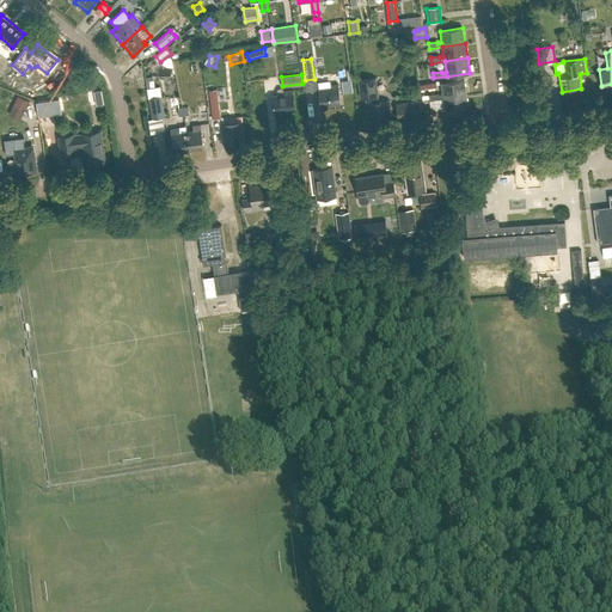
[(377,102),(375,96),(378,96),(375,79),(359,81),(361,98),(366,98),(367,106),(371,106),(373,122),(385,121),(385,118),(391,117),(389,101),(377,102)]
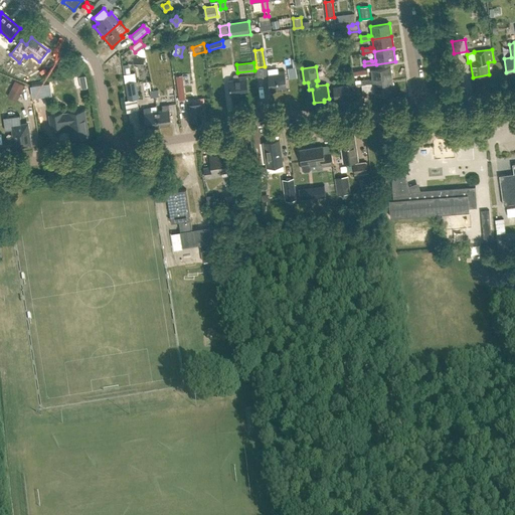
[(373,82),(392,80),(390,67),(371,70),(373,79),(369,80),(369,78),(361,80),(362,84),(373,82)]
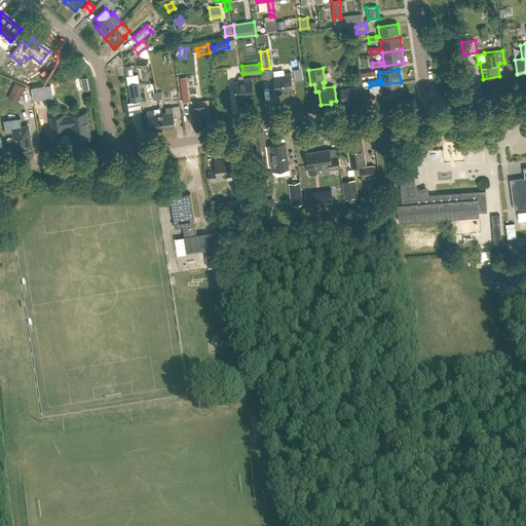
[(275,91),(293,89),(291,72),(285,73),(285,75),(273,77),(275,91)]
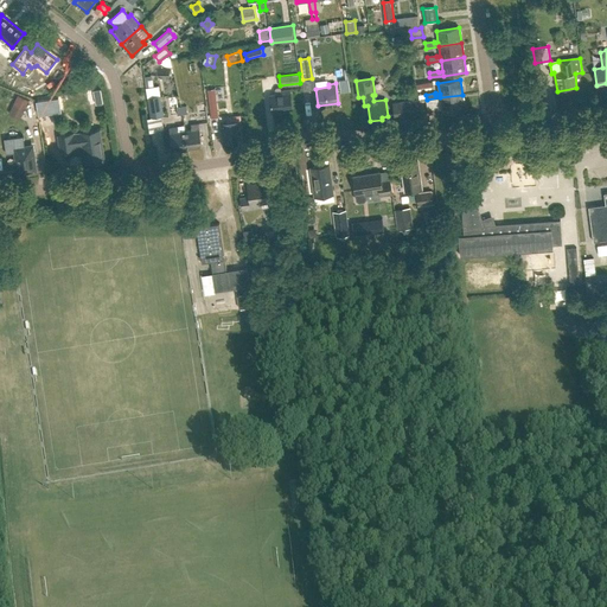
[(151,117),(164,116),(159,87),(147,88),(151,117)]
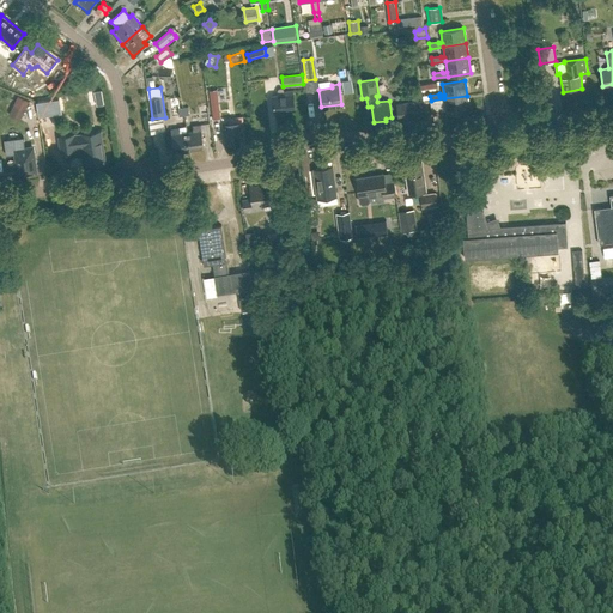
[(274,113),(295,110),(292,91),(285,92),(285,95),(273,96),(274,113)]
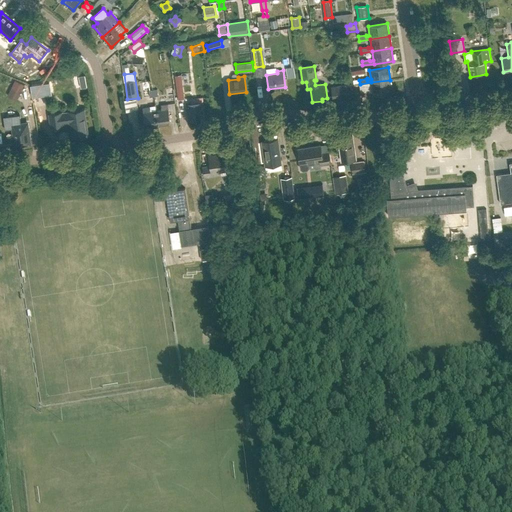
[(177,99),(183,99),(181,77),(175,78),(177,99)]
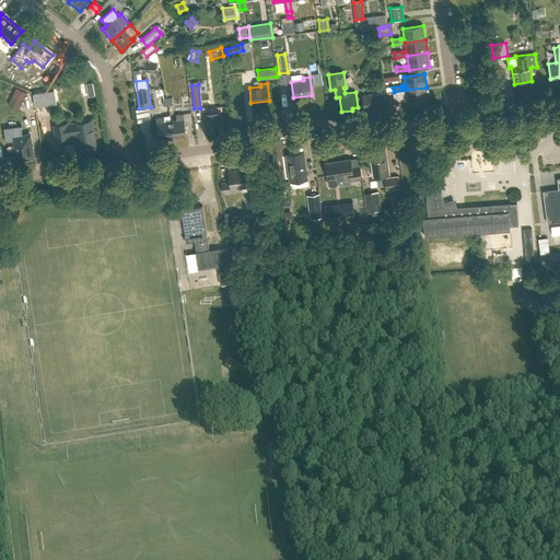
[(12,95),(23,101),(27,93),(16,88),(12,95)]
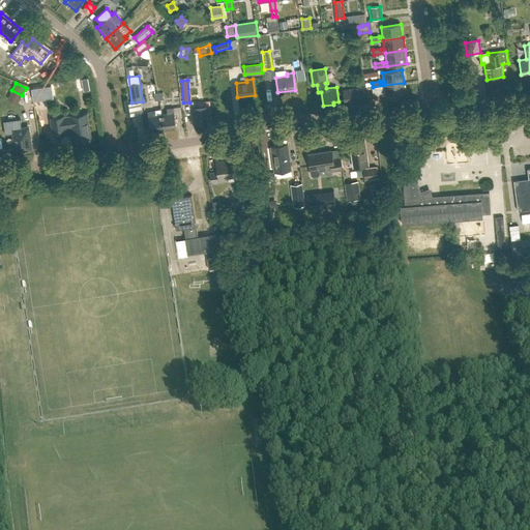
[(404,83),(384,85),(385,95),(382,95),(382,94),(374,95),(375,100),(386,98),(406,95),(404,83)]
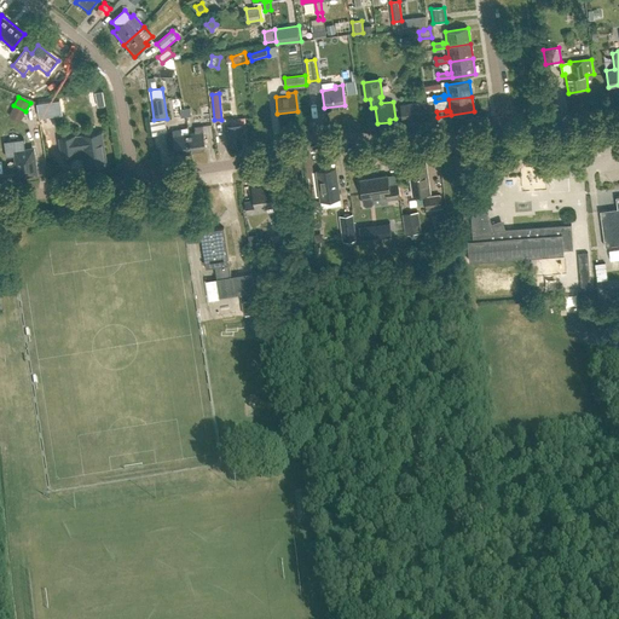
[(403,120),(427,116),(424,102),(401,105),(403,120)]
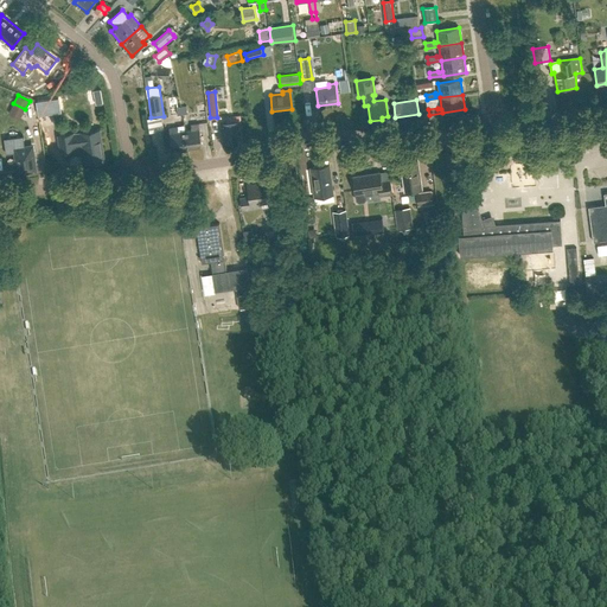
[(224,144),(243,140),(241,120),(237,120),(238,122),(221,125),(224,144)]
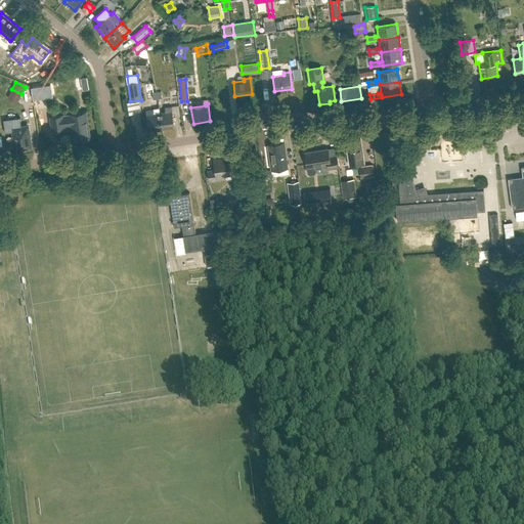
[(160,113),(162,128),(175,127),(172,106),(165,107),(166,113),(160,113)]
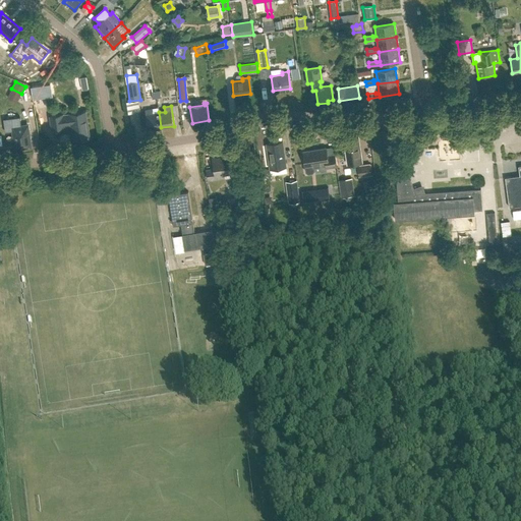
[(161,127),(159,112),(154,113),(153,109),(146,110),(149,129),(161,127)]
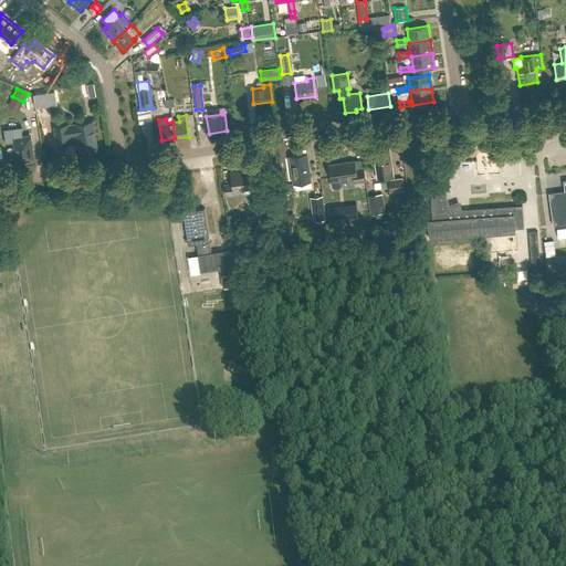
[(97,150),(93,121),(75,124),(69,125),(69,124),(54,126),(56,139),(71,137),(70,135),(77,134),(80,153),(97,150)]
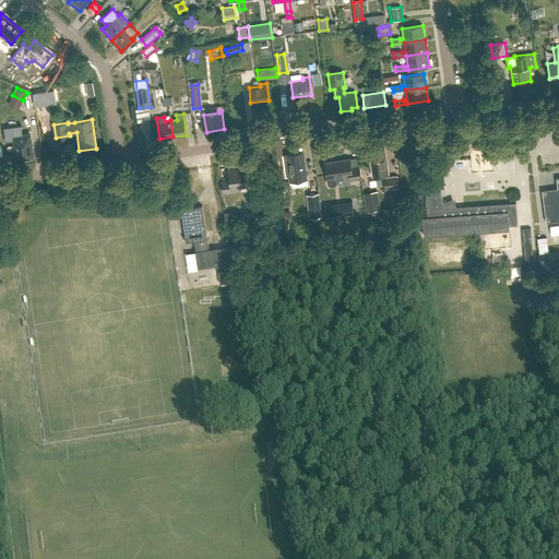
[(33,157),(30,134),(13,137),(16,159),(33,157)]
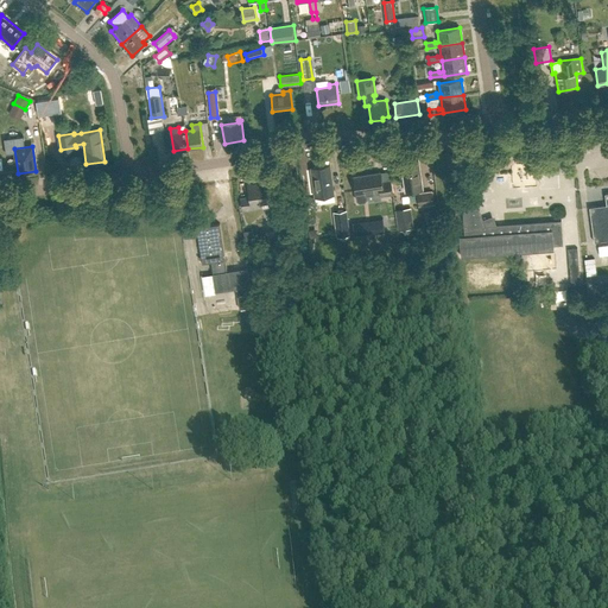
[(406,191),(423,189),(418,160),(401,163),(406,191)]
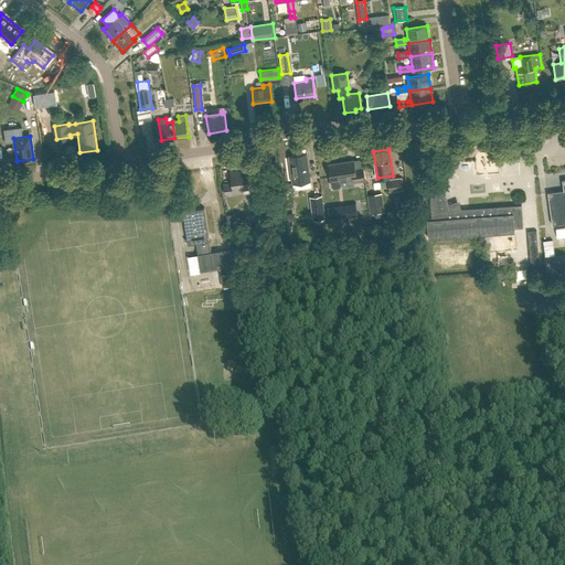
[(292,183),(310,181),(307,153),(289,156),(292,183)]
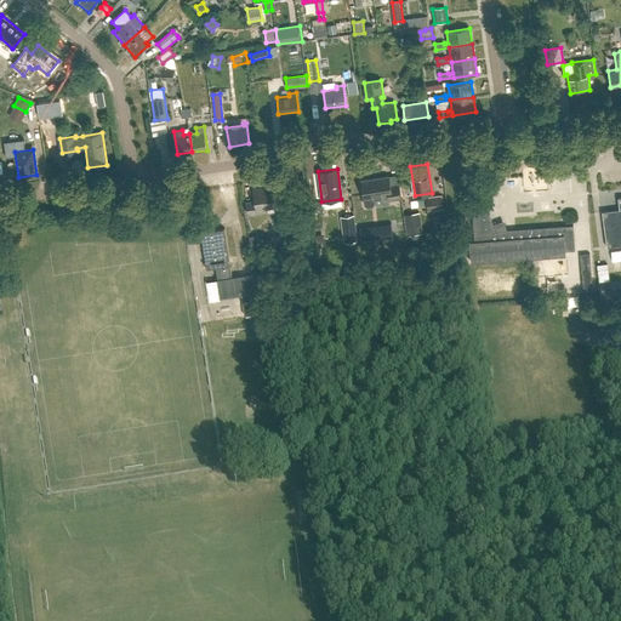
[(391,186),(388,176),(362,181),(365,204),(368,206),(372,205),(375,203),(374,197),(388,195),(389,200),(400,199),(398,184),(391,186)]
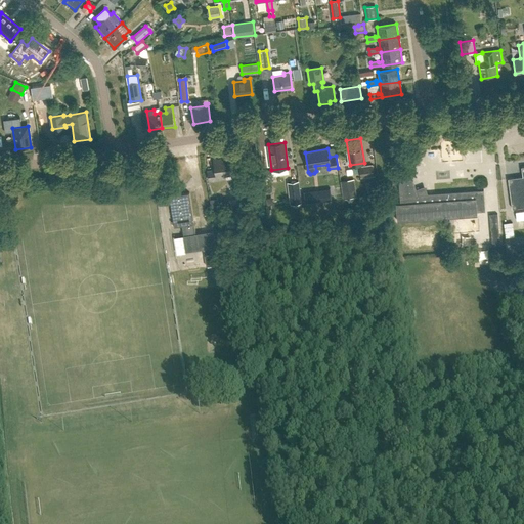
[(237,173),(235,158),(222,160),(221,158),(214,159),(215,170),(208,171),(210,182),(225,180),(225,175),(237,173)]
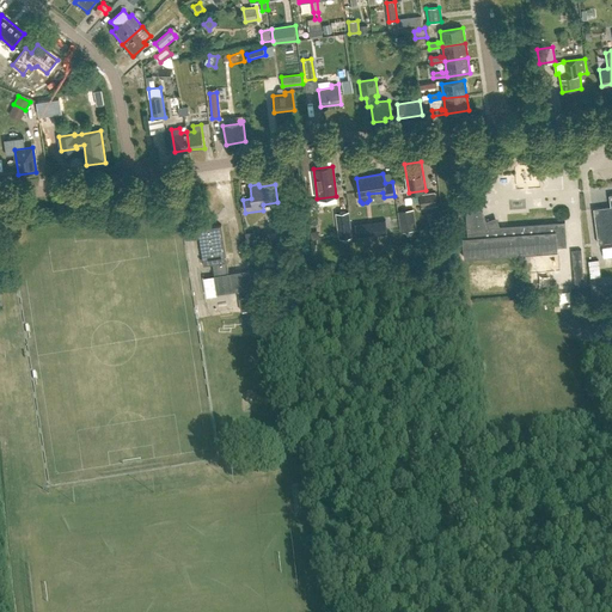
[(422,207),(438,204),(435,191),(420,194),(422,207)]
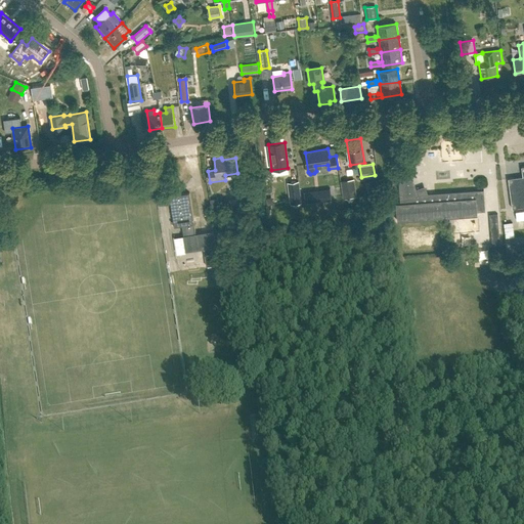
[(523,165),(521,166),(522,175),(508,177),(512,208),(523,206),(523,165)]
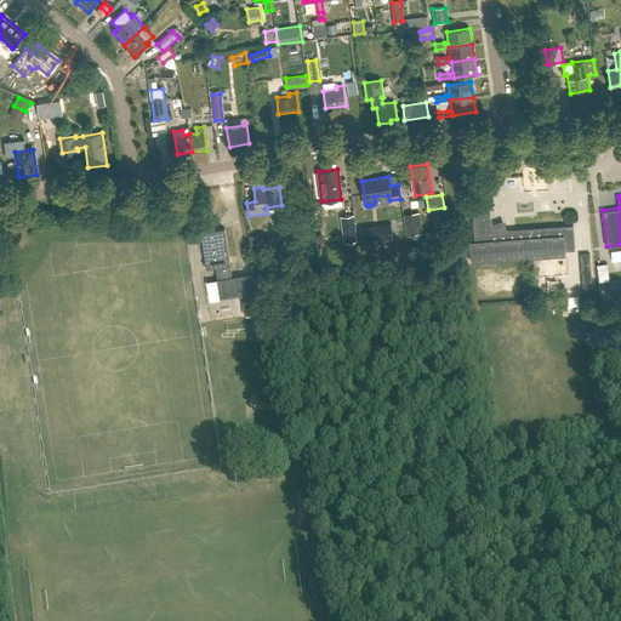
[(565,250),(575,249),(573,224),(516,229),(506,231),(505,224),(502,220),(493,223),(488,209),(472,215),(473,239),(468,239),(469,261),(535,256),(565,254),(565,250)]
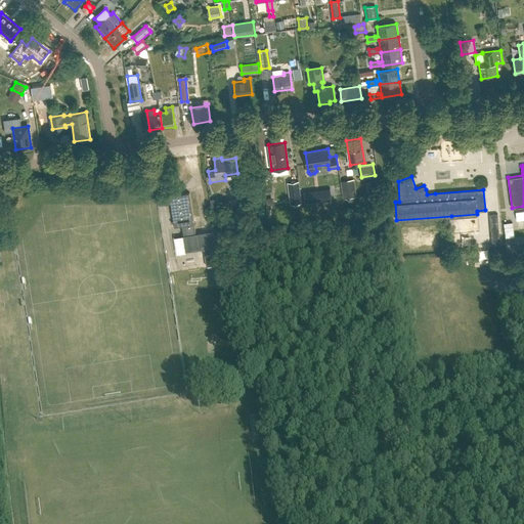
[(357,197),(355,179),(342,181),(344,199),(357,197)]
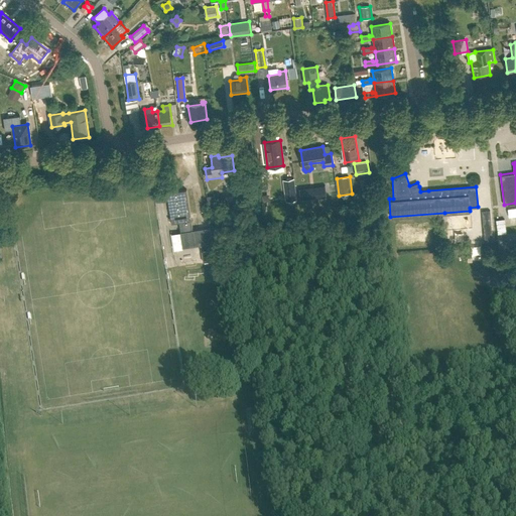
[(294,178),(284,179),(287,200),(297,199),(294,178)]
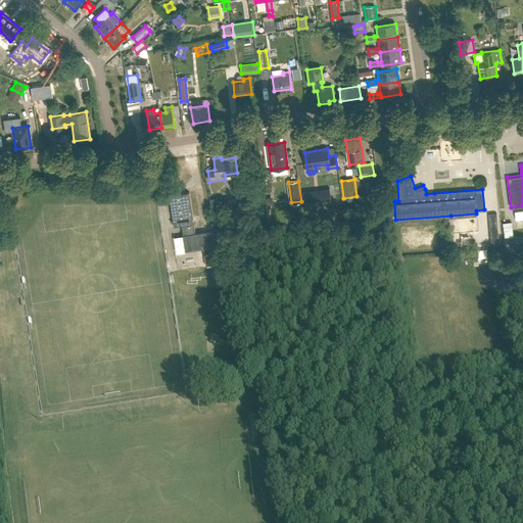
[(329,189),(321,190),(322,200),(330,199),(329,189)]
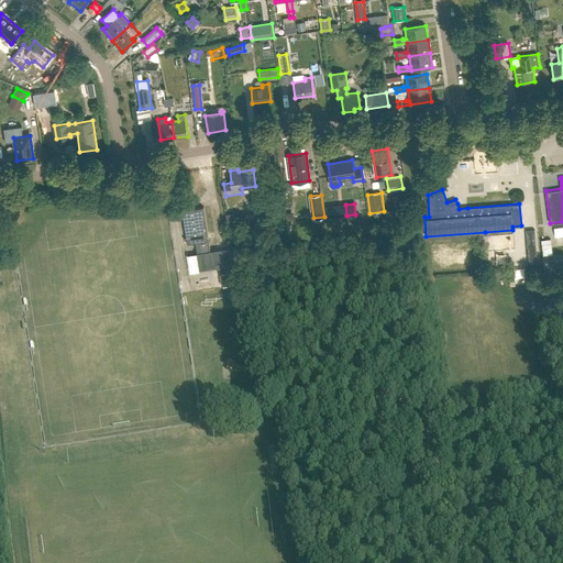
[(337,206),(327,207),(328,218),(338,217),(337,206)]
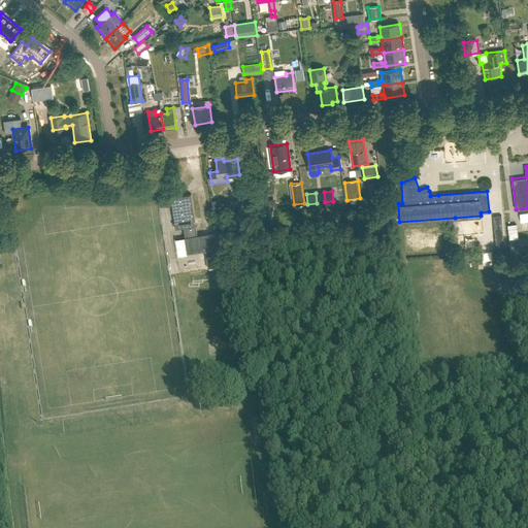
[(191,194),(171,197),(175,229),(186,227),(188,237),(185,237),(187,254),(205,251),(208,268),(222,266),(217,233),(216,233),(197,236),(196,226),(191,194)]
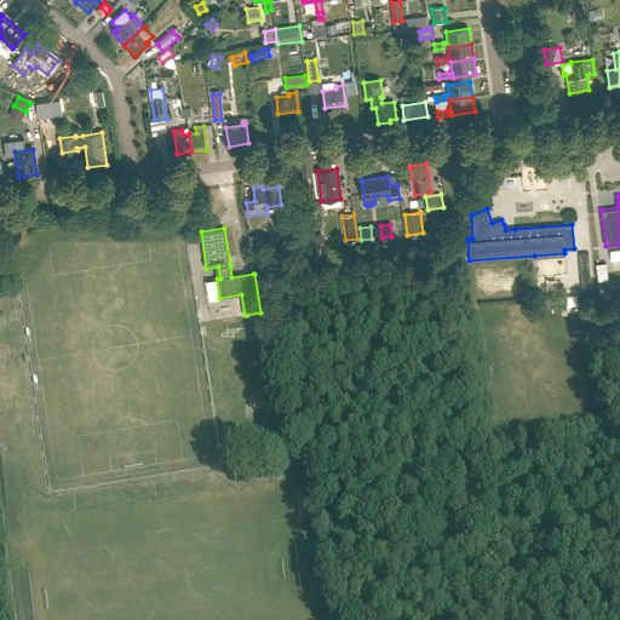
[(251,251),(263,248),(260,234),(248,236),(251,251)]
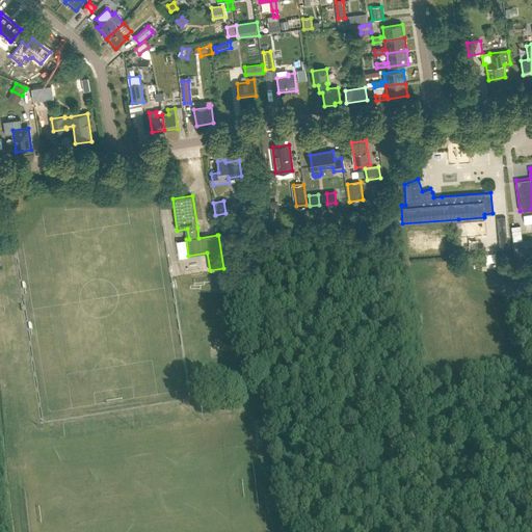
[(497,217),(499,239),(507,238),(505,217),(497,217)]
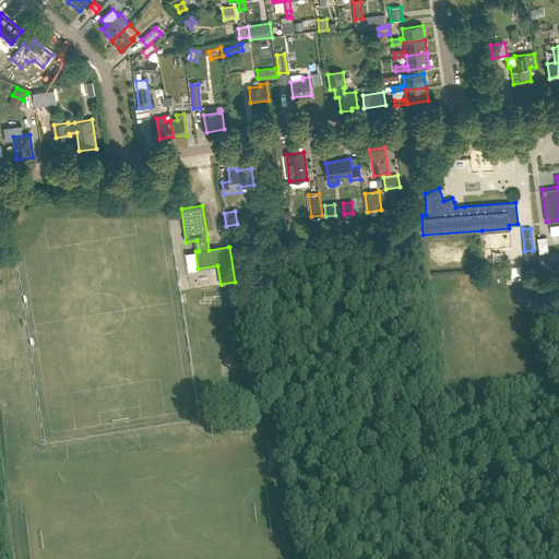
[(534,265),(533,250),(524,251),(525,265),(534,265)]
